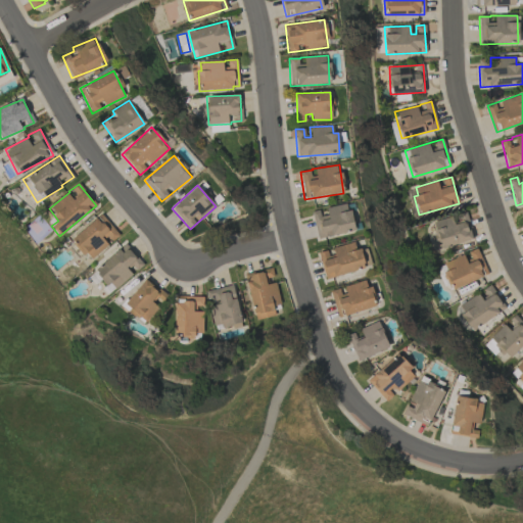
[(323,208),(323,209),(312,211),(317,238),(353,232),(348,203),(323,208)]
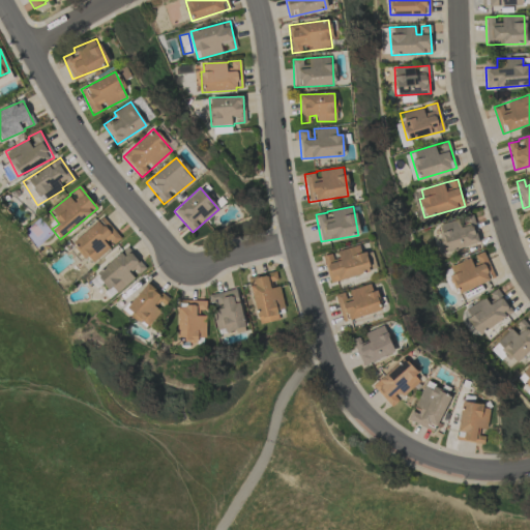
[(479,243),(472,215),(437,225),(444,253),(479,243)]
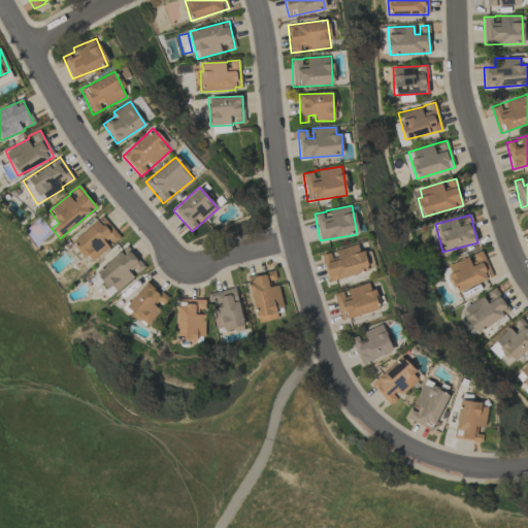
[(91,263),(121,237),(102,216),(72,241),(91,263)]
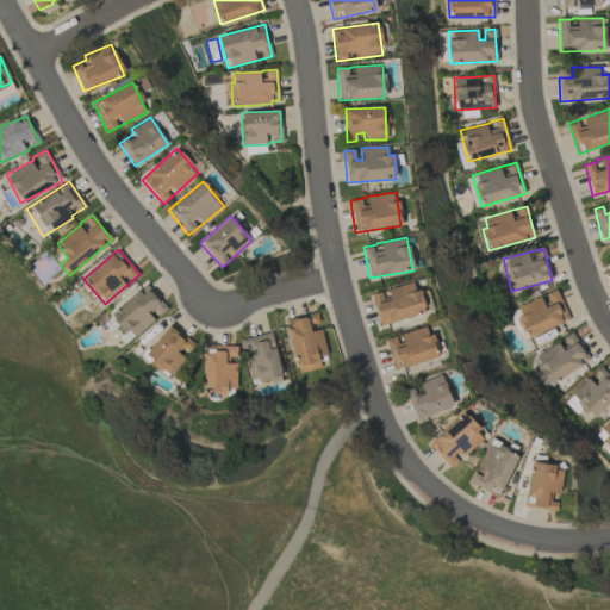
[(156,318),(167,309),(147,285),(111,313),(131,338),(156,318)]
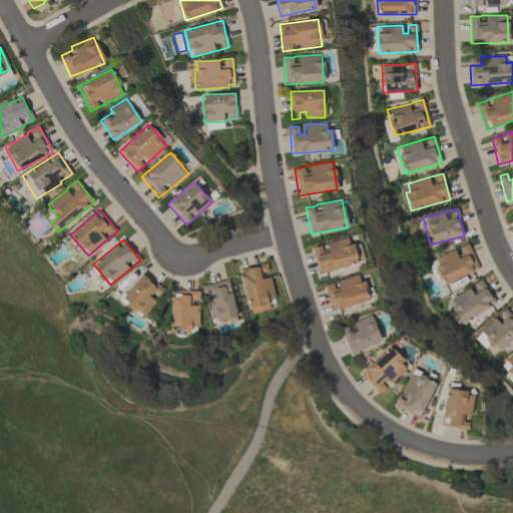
[(456,248),(433,260),(444,284),(479,269),(468,243),(456,248)]
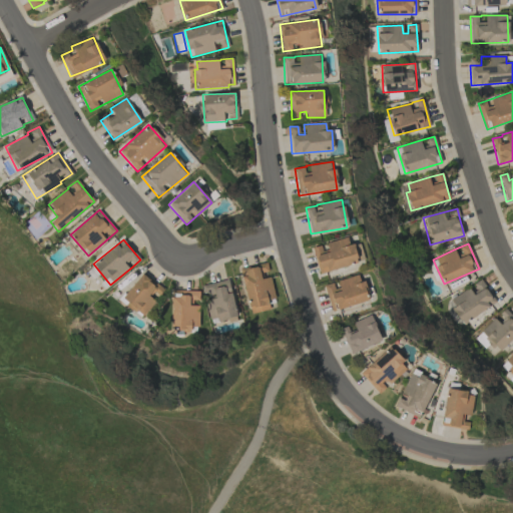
[(275,299),(270,275),(269,275),(267,264),(240,270),(250,314),(270,310),(268,301),(275,299)]
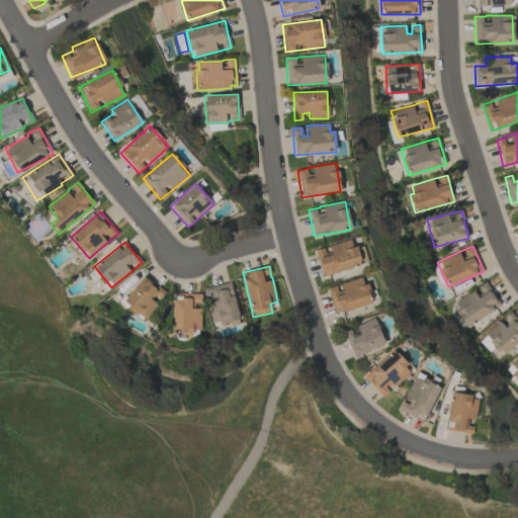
[(153,300),(162,291),(145,275),(121,301),(143,321),(157,305),(153,300)]
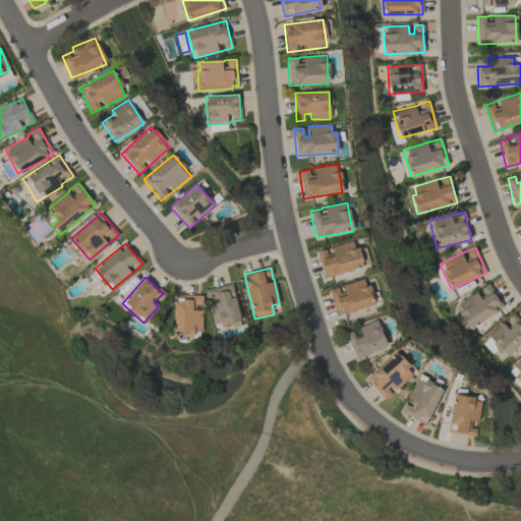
[(340,286),(329,290),(336,315),(373,305),(365,279),(340,286)]
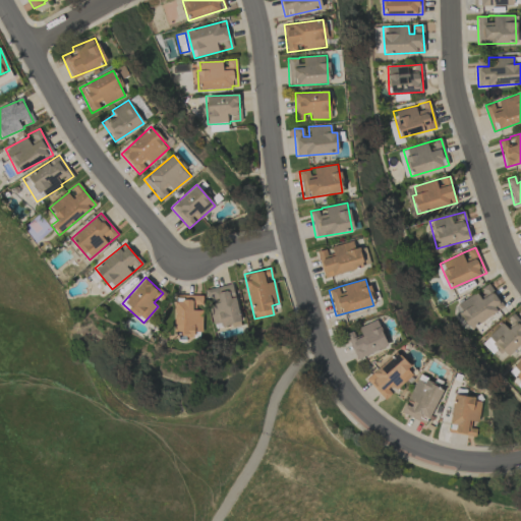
[(205,289),(206,298),(209,297),(215,327),(240,322),(233,284),(205,289)]
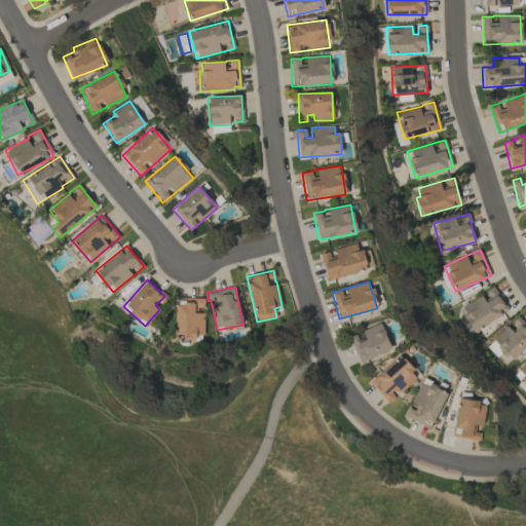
[(460,307),(473,331),(508,312),(494,287),(482,293),(483,295),(460,307)]
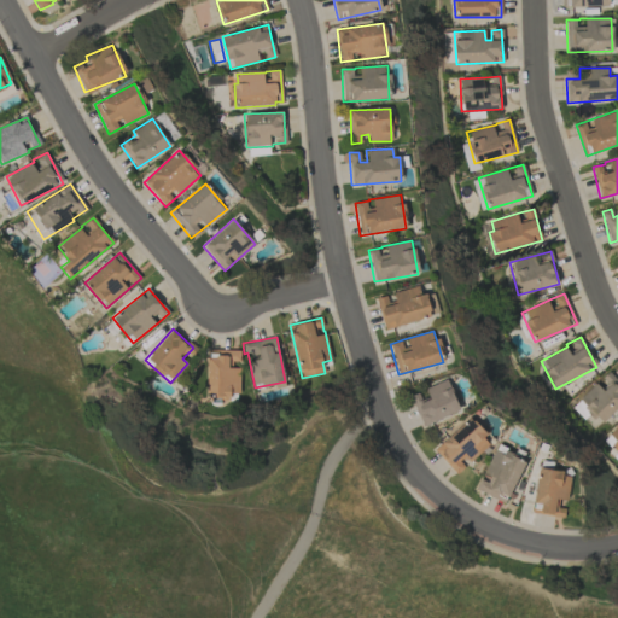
[(239,365),(240,365),(239,350),(205,350),(207,398),(229,398),(228,394),(240,394),(239,365)]
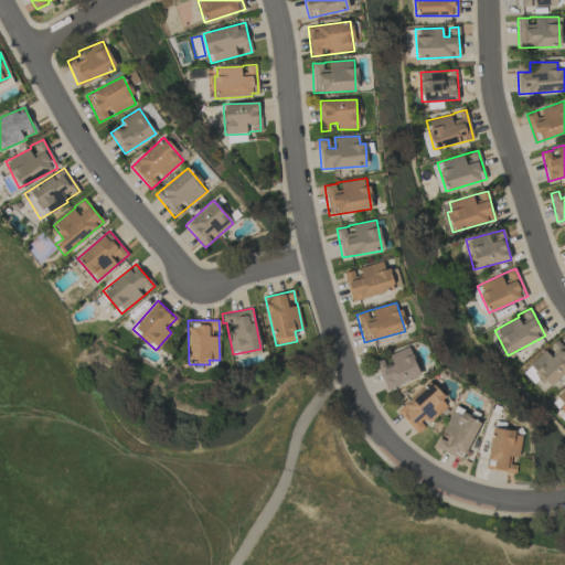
[(546,349),(528,365),(534,372),(533,372),(547,388),(564,372),(564,350),(556,340),(547,349),(546,349)]
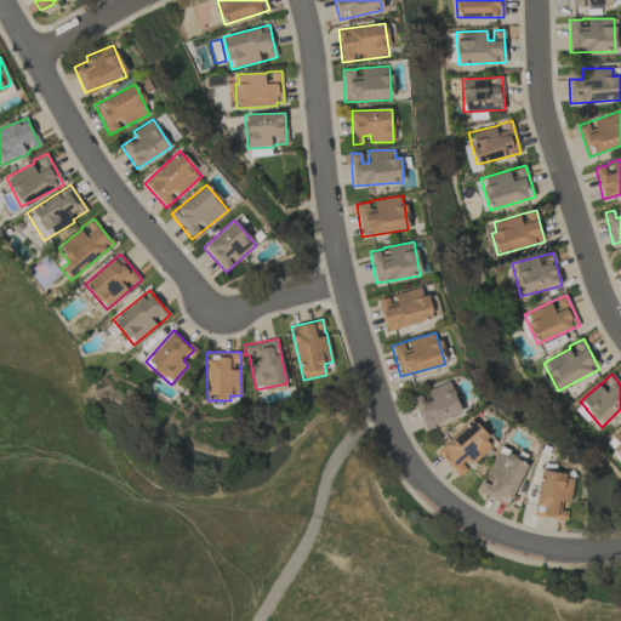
[(423,428),(462,414),(450,381),(423,392),(425,393),(412,398),(423,428)]
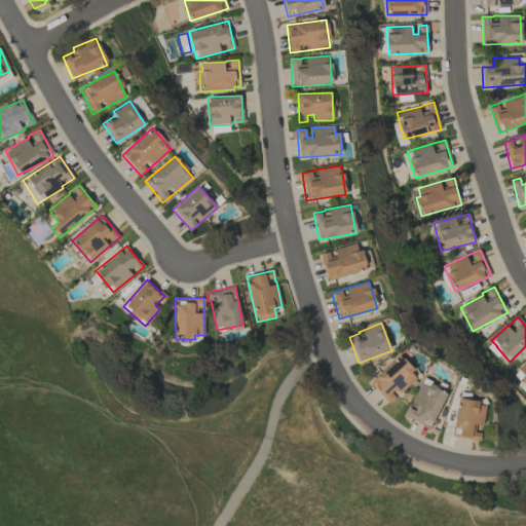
[(388,404),(418,376),(399,355),(370,383),(388,404)]
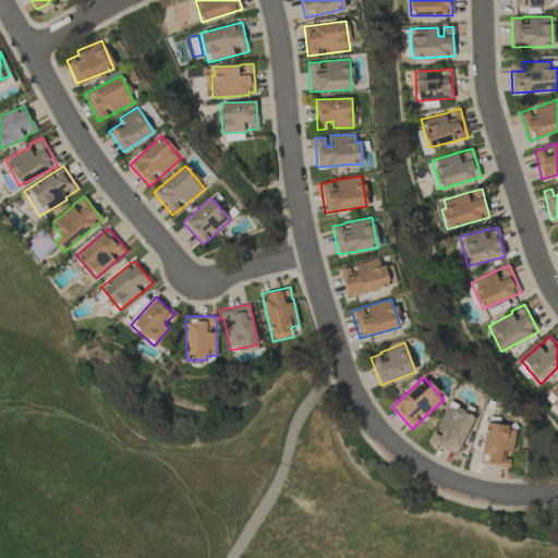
[(557,383),(547,393),(557,404),(557,383)]
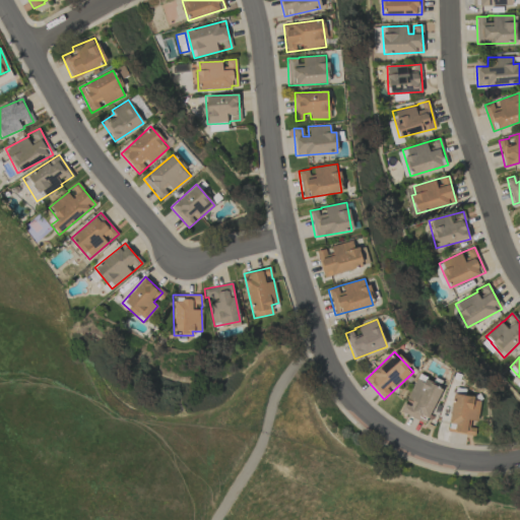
[(399,411),(425,424),(442,387),(417,376),(405,401),(404,401),(399,411)]
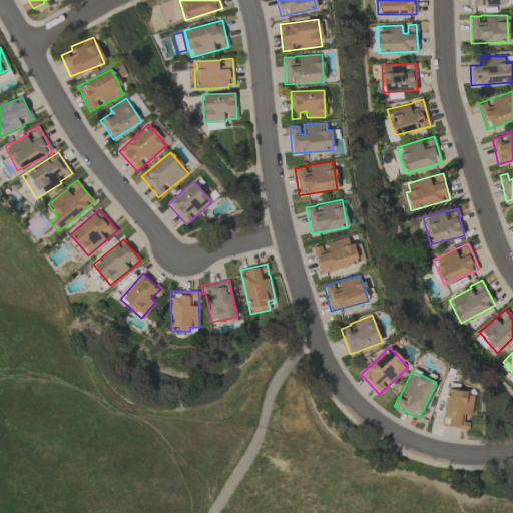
[(474,393),(447,389),(441,425),(468,430),(469,423),(461,421),(463,415),(470,416),(474,393)]
